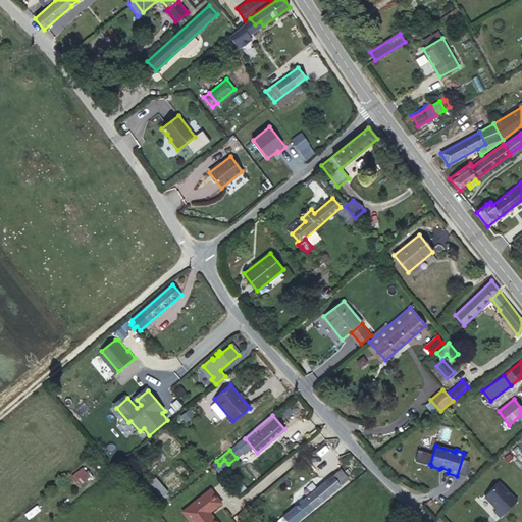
[(428,465),(431,454),(418,450),(415,462),(428,465)]
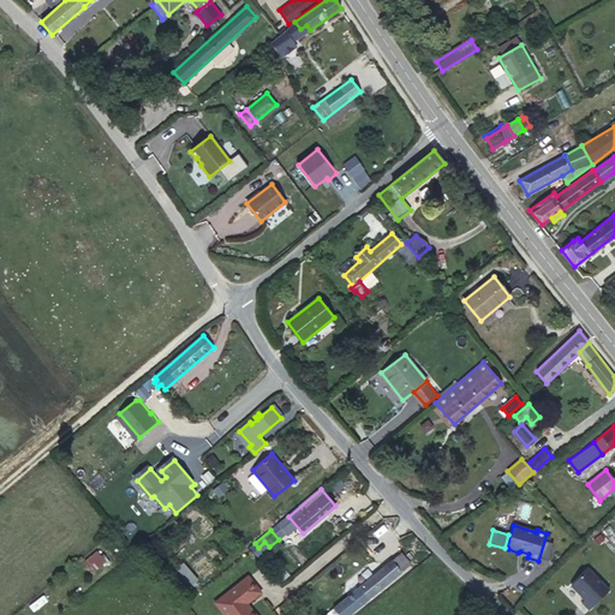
[(85,562),(93,572),(105,561),(97,551),(85,562)]
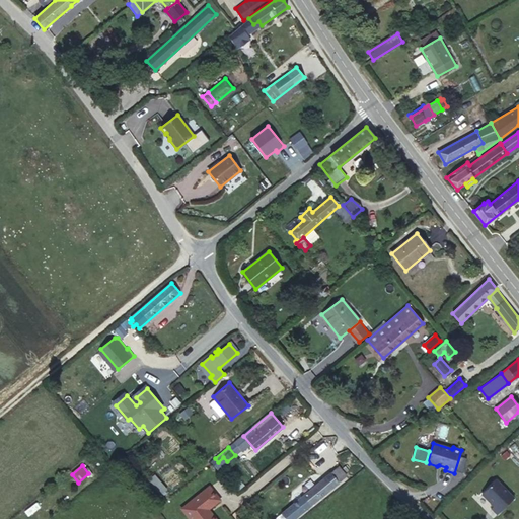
[(339,466),(330,473),(339,483),(346,475),(339,466)]
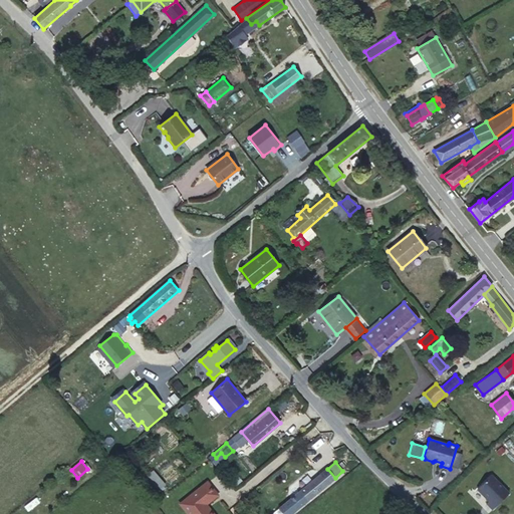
[(335,478),(327,469),(284,505),(292,513),(335,478)]
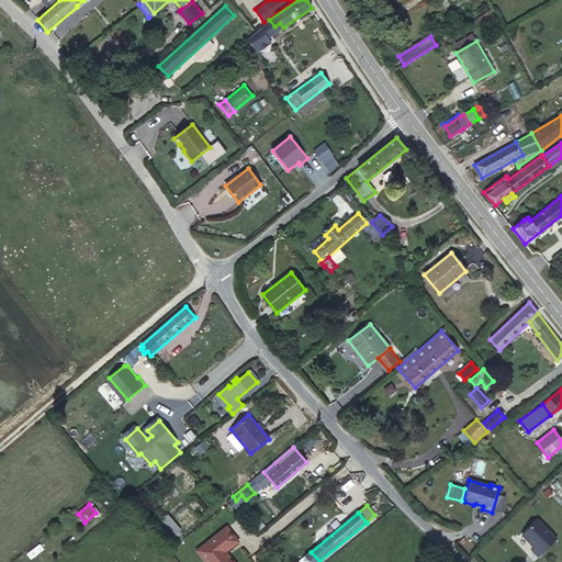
[(177,537),(183,529),(167,515),(159,524),(177,537)]
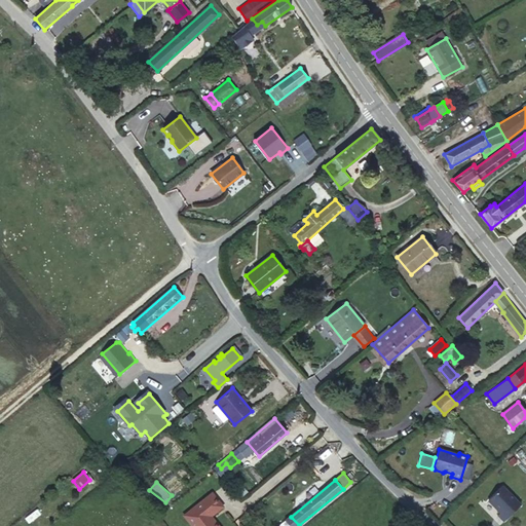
[(488,500),(500,513),(497,515),(503,522),(521,505),(502,486),(488,500)]
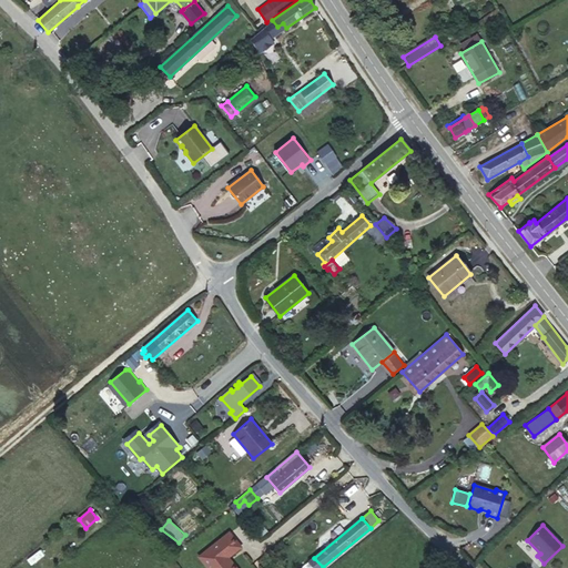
[(229,531),(199,557),(208,567),(236,567),(229,557),(241,547),(229,531)]
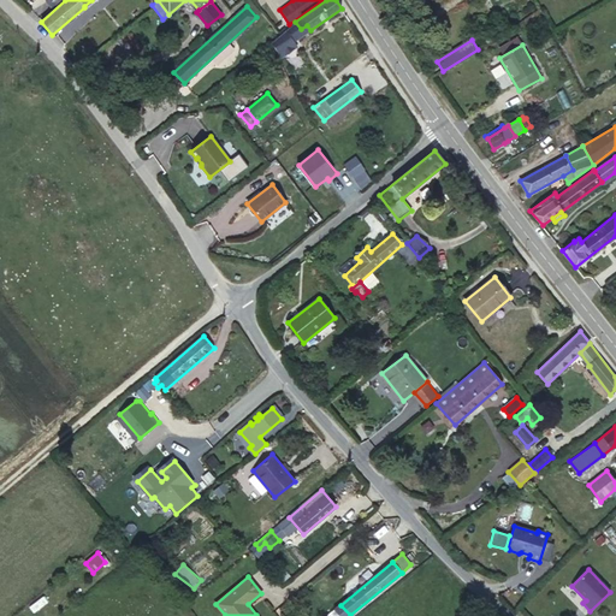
[(349,615),(350,615),(341,605),(335,610),(339,615),(349,615)]
